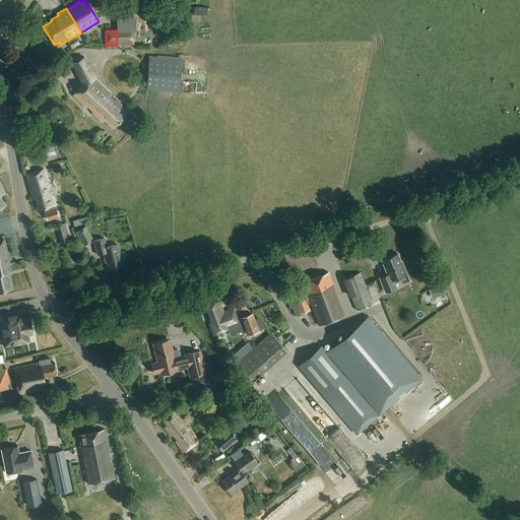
[(133,30),(117,30),(117,45),(133,45),(133,30)]
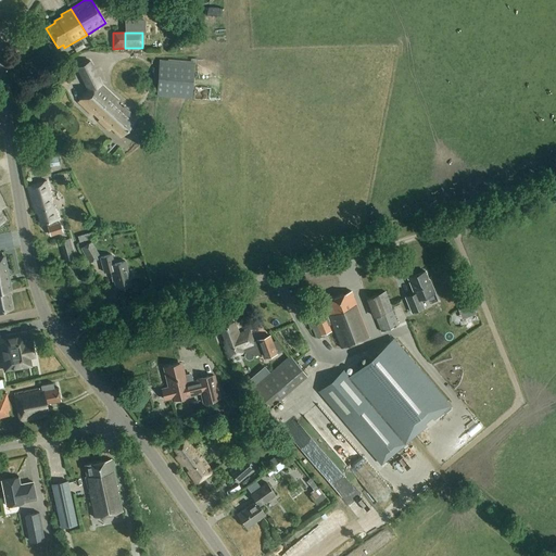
[(81,41),(73,47),(76,51),(84,47),(81,41)]
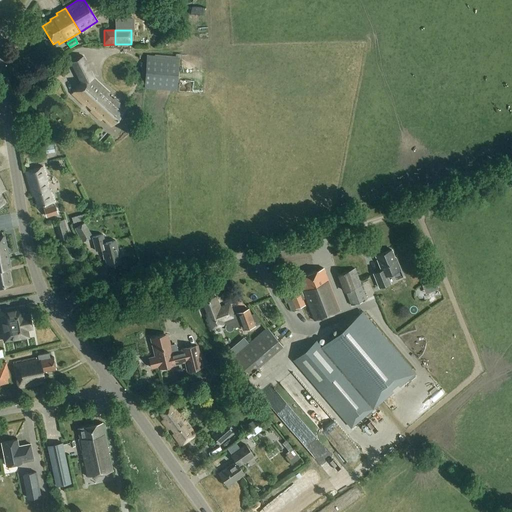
[(94,78),(83,57),(71,63),(82,84),(72,94),(85,106),(87,104),(93,109),(91,112),(101,121),(103,118),(111,126),(126,110),(121,106),(121,107),(119,105),(120,104),(114,99),(112,100),(107,96),(109,94),(93,79),(94,78)]
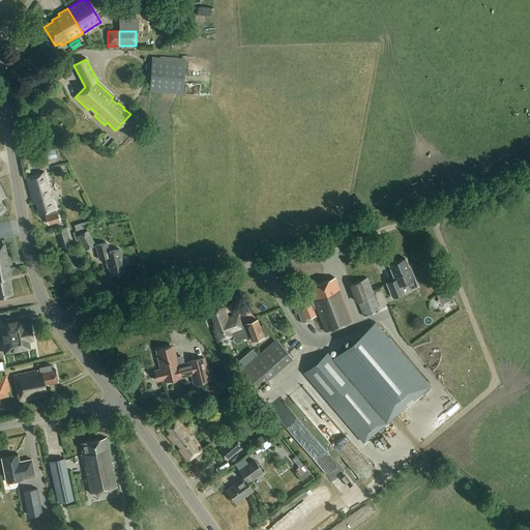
[(185,62),(152,59),(149,92),(183,94),(185,62)]
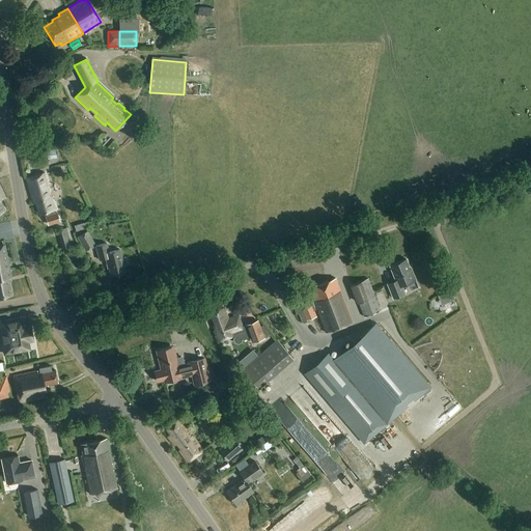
[(51,191),(45,173),(25,179),(32,204),(36,203),(39,215),(46,213),(48,217),(46,217),(49,225),(59,222),(57,214),(55,215),(54,211),(57,210),(53,197),(51,198),(49,192),(51,191)]
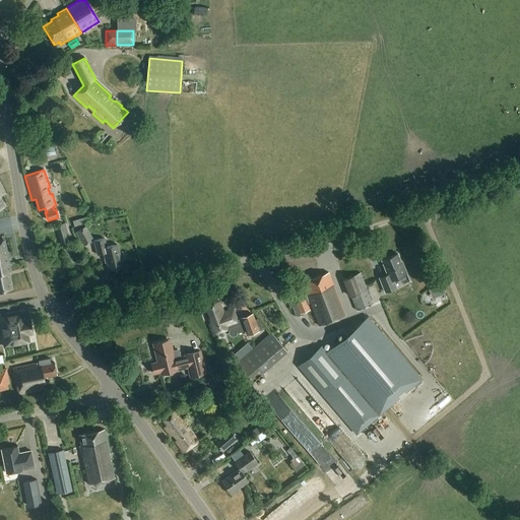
[(65,223),(56,226),(61,245),(68,243),(66,236),(68,235),(65,223)]
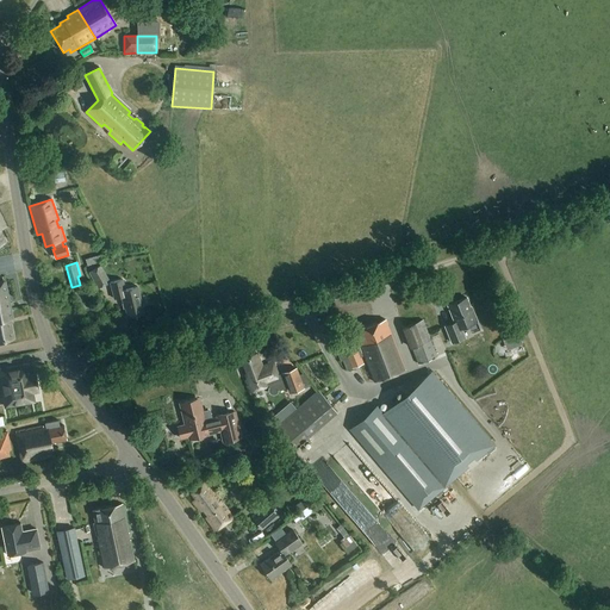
[(100,266),(89,273),(98,287),(101,285),(101,286),(106,284),(105,281),(109,279),(100,266)]
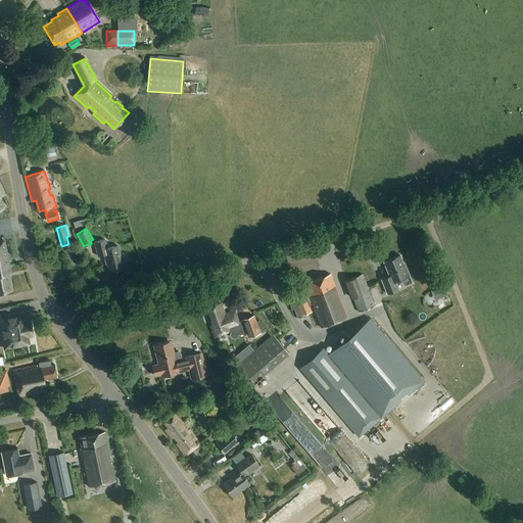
[(105,240),(94,243),(98,256),(104,255),(105,260),(106,260),(109,273),(124,269),(117,246),(107,249),(105,240)]
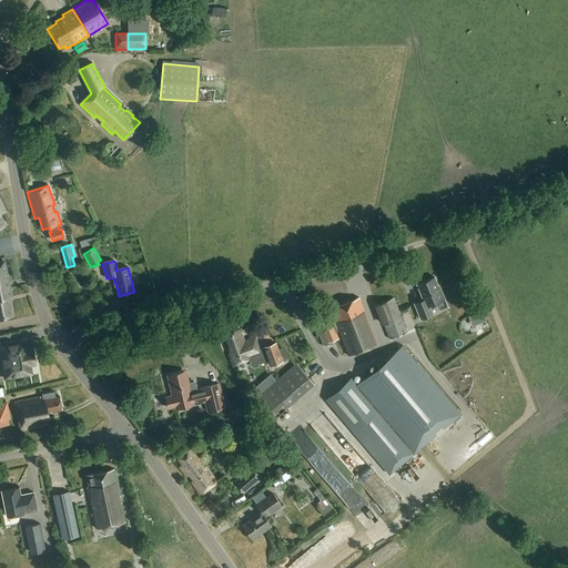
[(4,263),(0,263),(0,291),(10,290),(10,288),(9,288),(7,282),(9,282),(4,263)]
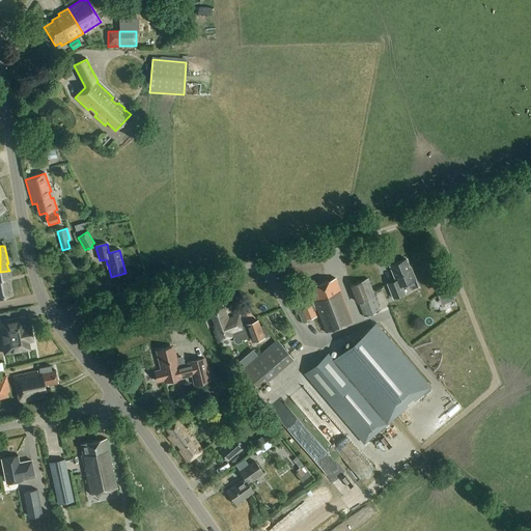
[(406,259),(389,267),(395,281),(387,284),(393,299),(404,295),(401,286),(415,280),(410,268),(409,268),(406,259)]
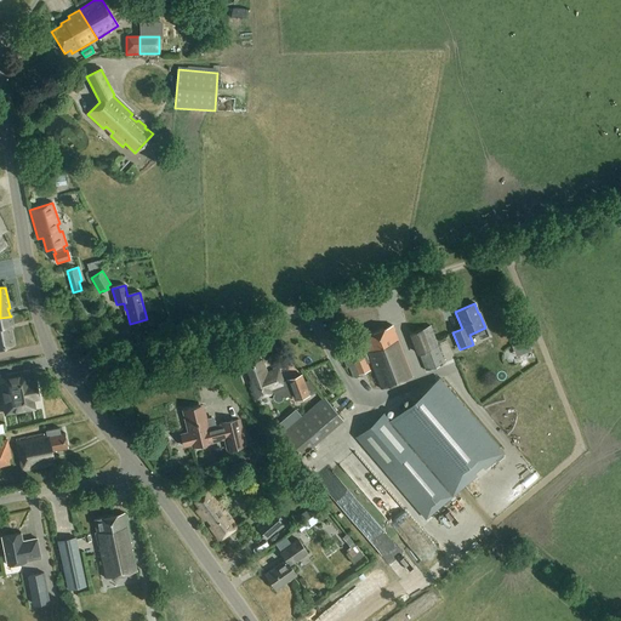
[(11,317),(0,318),(0,347),(13,346),(10,325),(12,325),(11,317)]
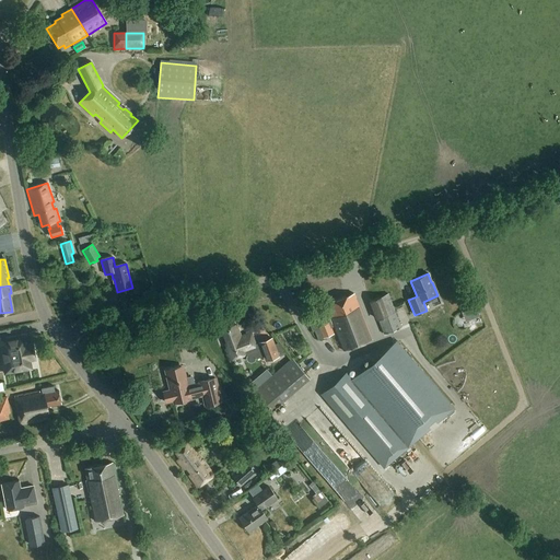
[(372,339),(353,294),(327,304),(333,317),(317,324),(323,339),(334,335),(330,328),(334,327),(343,351),(372,339)]
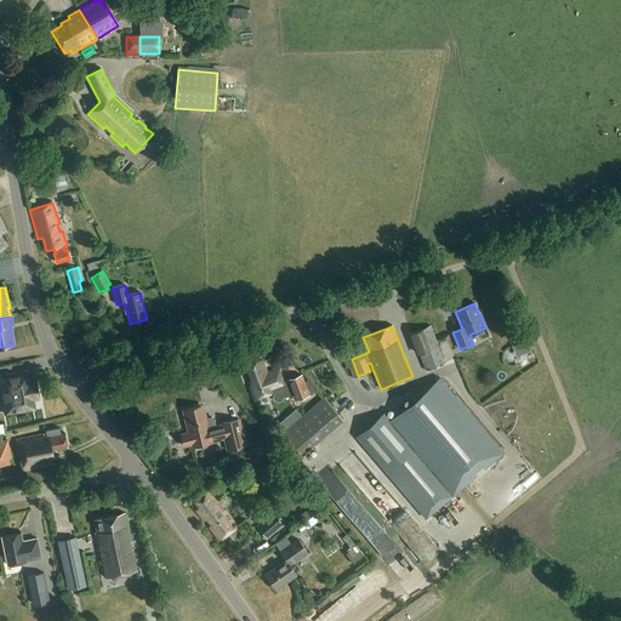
[(445,364),(429,326),(411,335),(426,371),(445,364)]
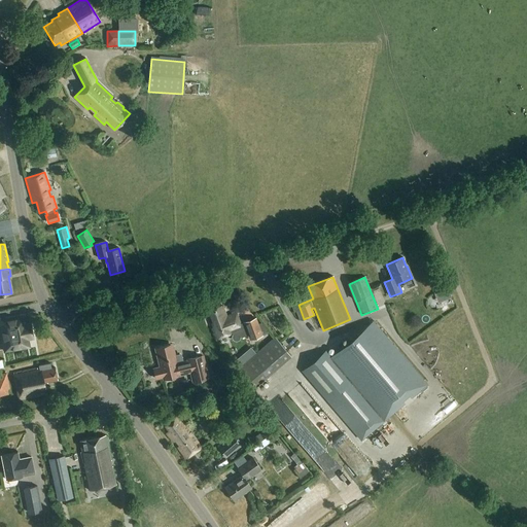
[(222,306),(209,311),(215,328),(212,329),(216,340),(232,334),(233,336),(232,338),(233,340),(233,341),(235,342),(236,342),(238,342),(239,341),(240,339),(248,336),(250,341),(269,334),(261,324),(258,325),(255,319),(240,324),(236,314),(226,317),(222,306)]
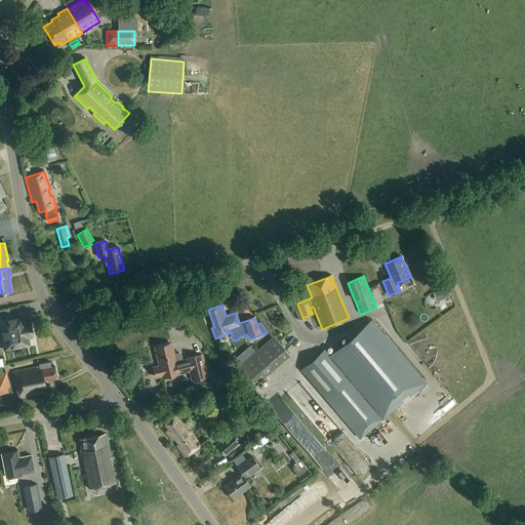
[(24,316),(0,320),(0,325),(4,351),(29,346),(28,338),(34,337),(31,322),(25,323),(24,316)]
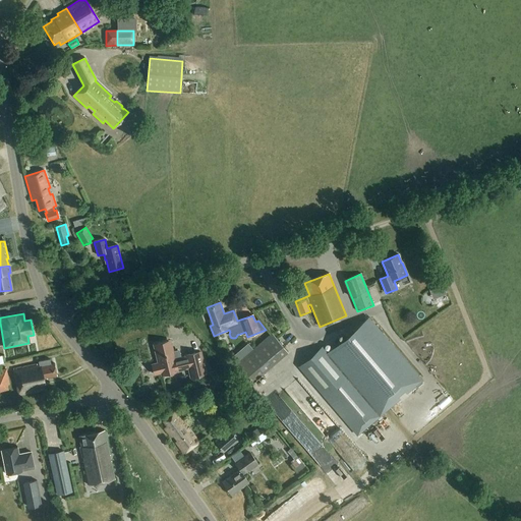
[(299,367),(356,436),(399,399),(398,397),(404,392),(406,394),(420,381),(367,320),(328,353),(323,348),(299,367)]
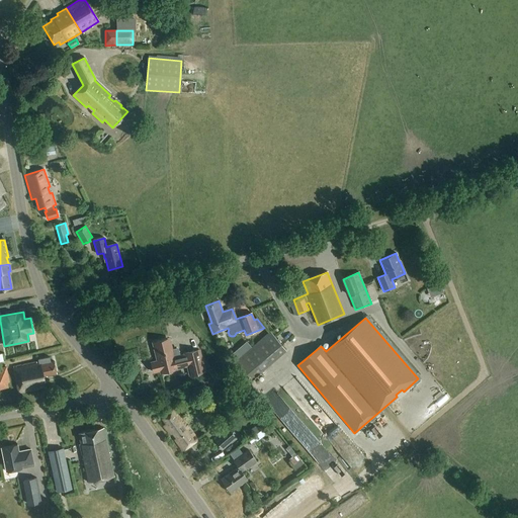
[(251,381),(291,350),(274,329),(254,345),(250,340),(234,352),(239,358),(235,361),(251,381)]
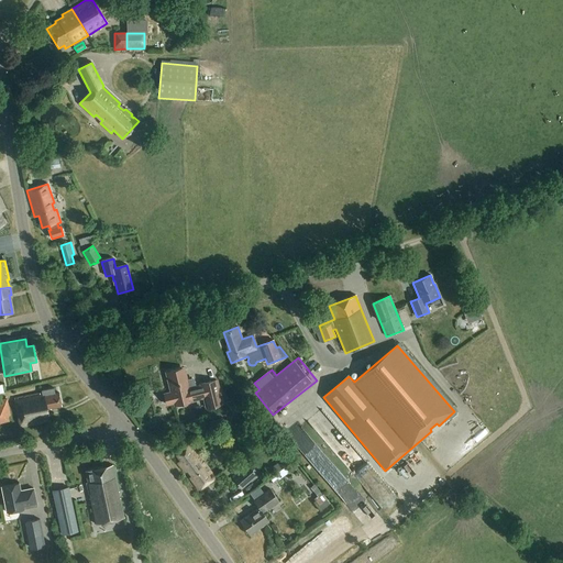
[(167,375),(169,375),(172,385),(169,385),(169,386),(172,393),(164,395),(166,406),(174,404),(175,406),(203,398),(207,409),(222,405),(217,381),(200,385),(200,386),(195,387),(194,379),(186,381),(184,371),(180,372),(179,370),(170,372),(170,374),(167,375)]
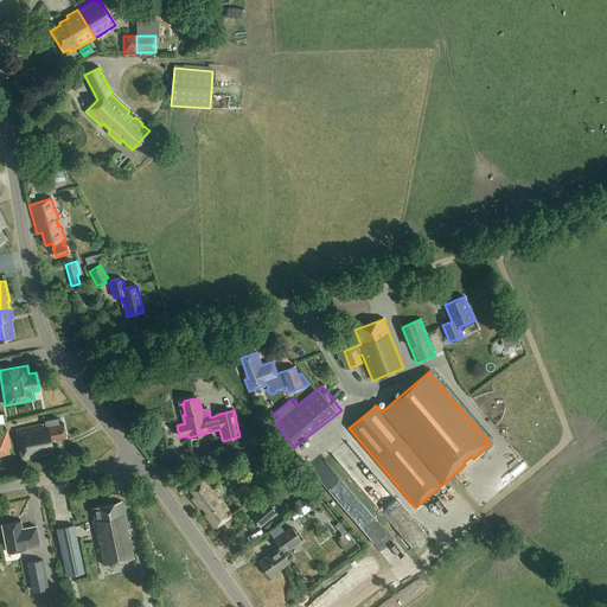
[(59,425),(58,419),(45,421),(45,425),(16,430),(21,461),(55,454),(51,441),(66,439),(64,425),(59,425)]
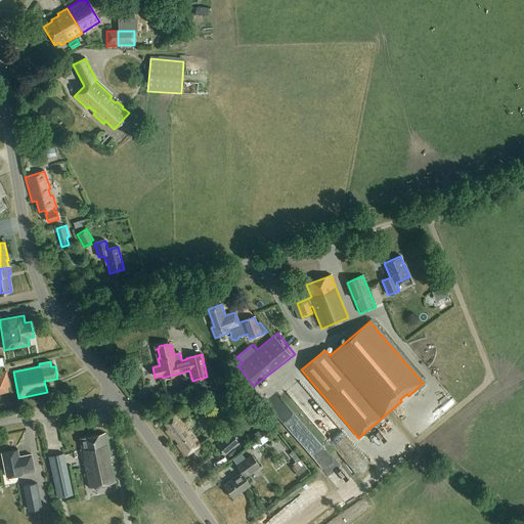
[(6,372),(0,372),(0,388),(9,387),(6,372)]
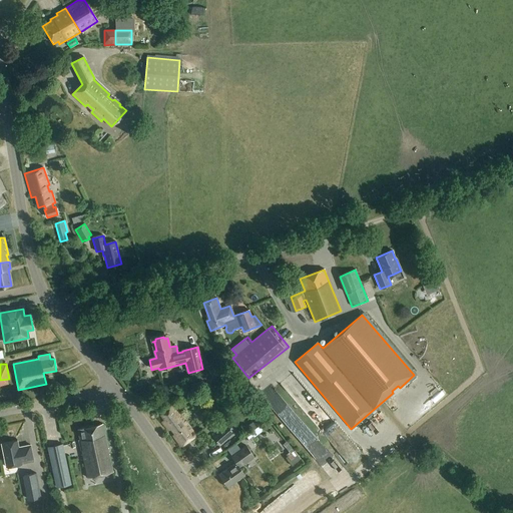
[(184,376),(182,370),(176,371),(177,378),(184,376)]
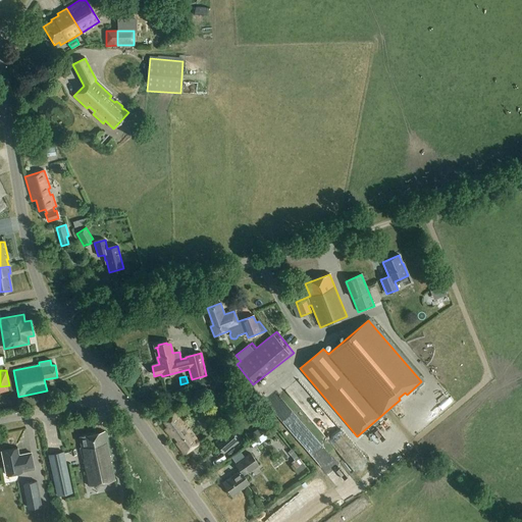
[(214,384),(211,379),(202,383),(204,388),(214,384)]
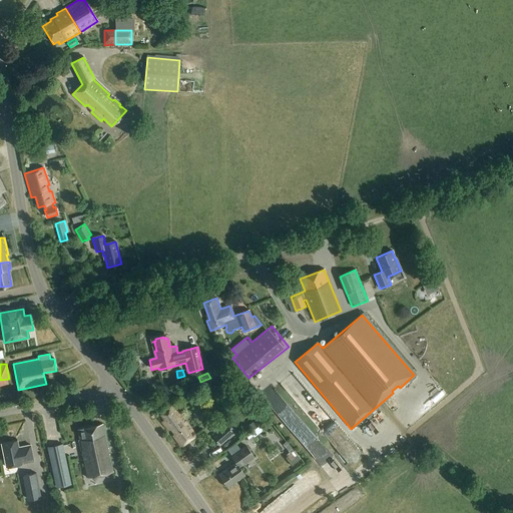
[(173,405),(160,415),(164,420),(162,422),(168,431),(171,430),(174,434),(172,436),(180,447),(196,436),(173,405)]
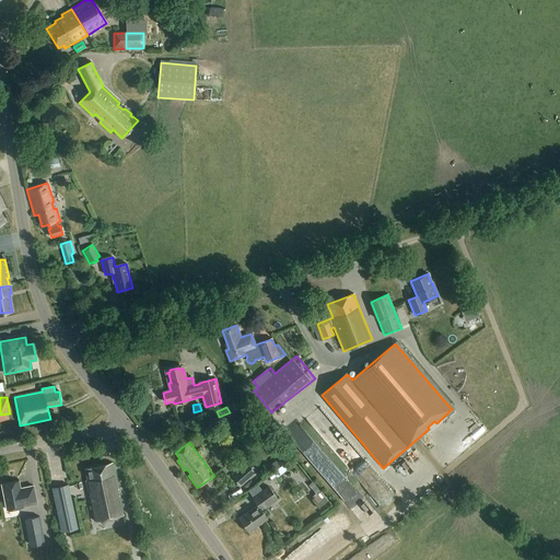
[(293,458),(268,477),(272,481),(296,464),(293,458)]
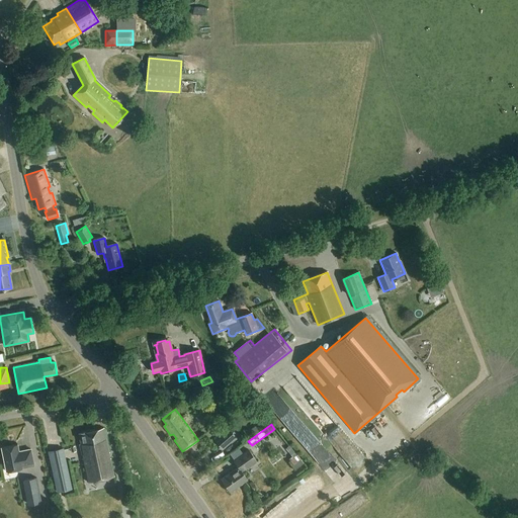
[(257,425),(252,429),(256,435),(262,431),(257,425)]
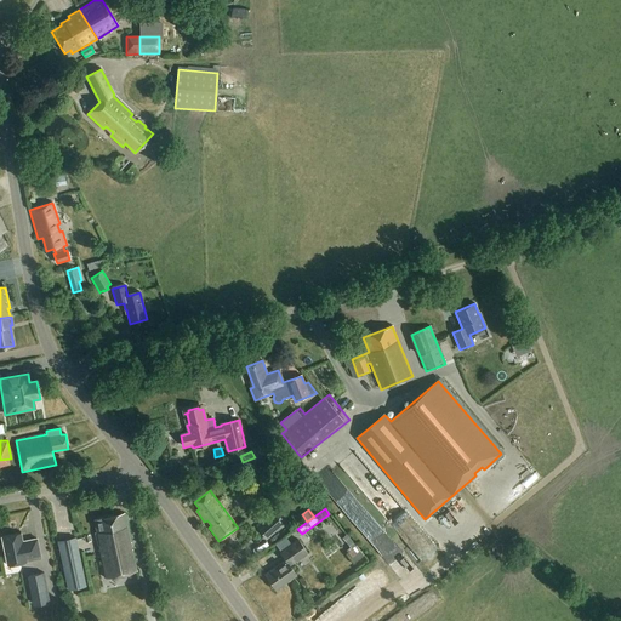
[(124,513),(93,520),(97,533),(96,534),(104,579),(137,571),(124,513)]
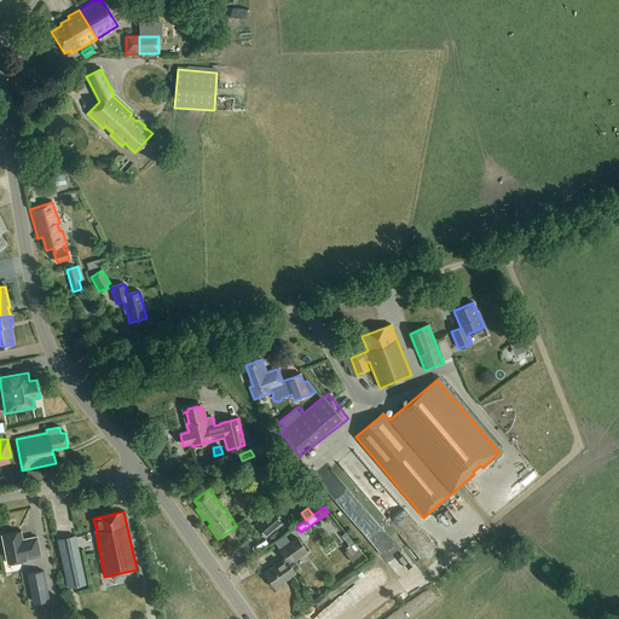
[(272,512),(256,526),(266,538),(283,524),(272,512)]
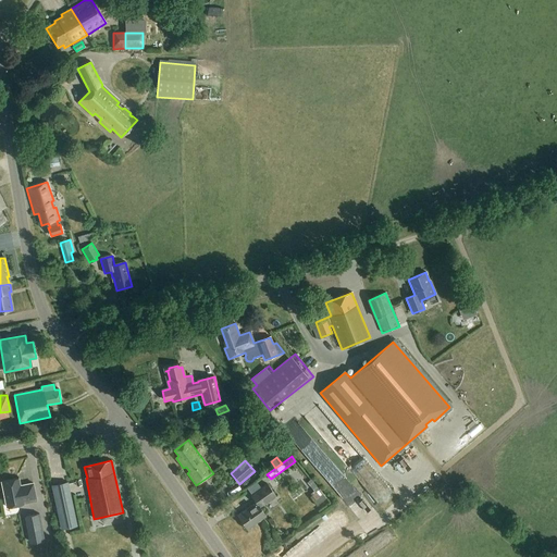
[(19,479),(1,482),(7,507),(37,502),(33,483),(20,486),(19,479)]
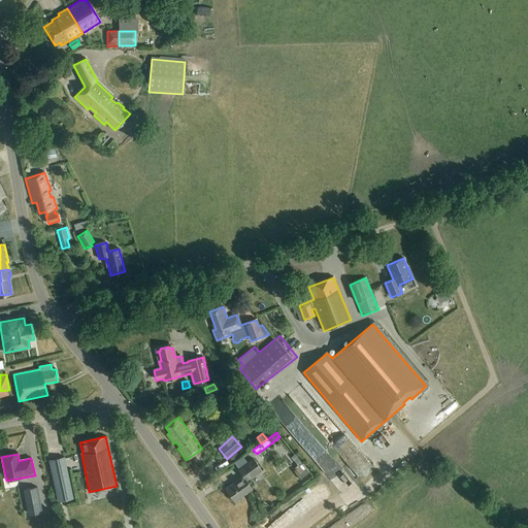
[(291,458),(297,466),(294,468),(302,479),(309,472),(295,455),(291,458)]
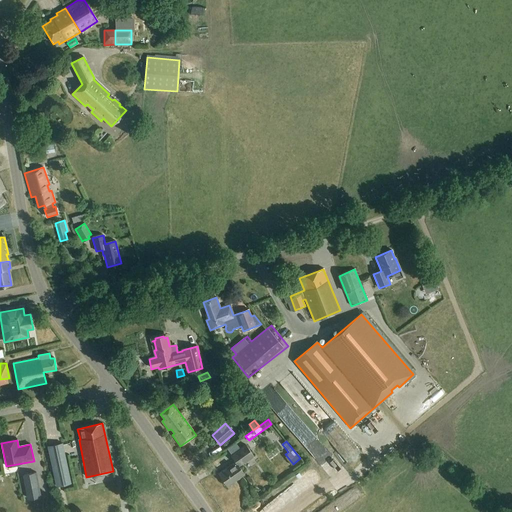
[(62,444),(48,447),(56,486),(68,484),(63,456),(65,456),(62,444)]
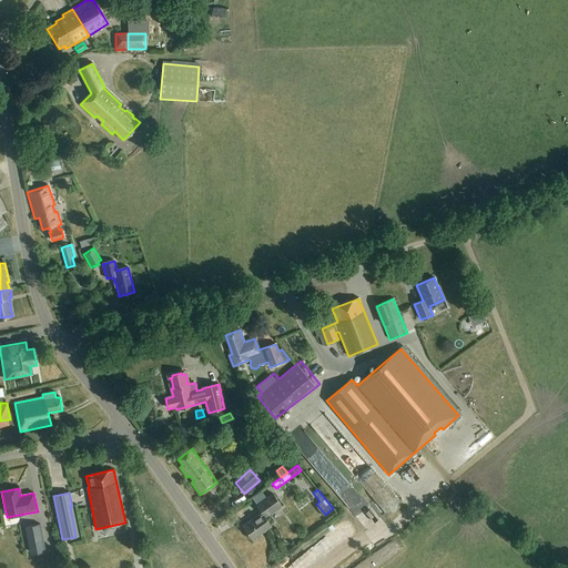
[(272,495),(256,506),(261,513),(242,526),(252,540),(271,527),(265,518),(281,507),(272,495)]
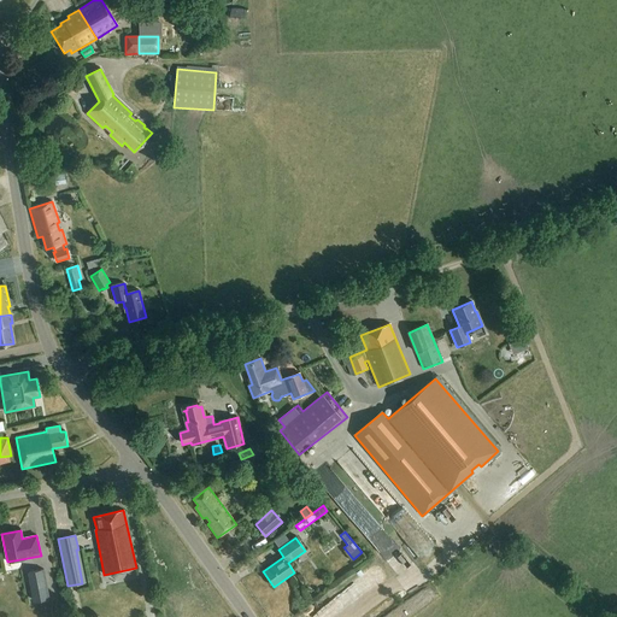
[(43,570),(29,573),(35,601),(50,599),(43,570)]
